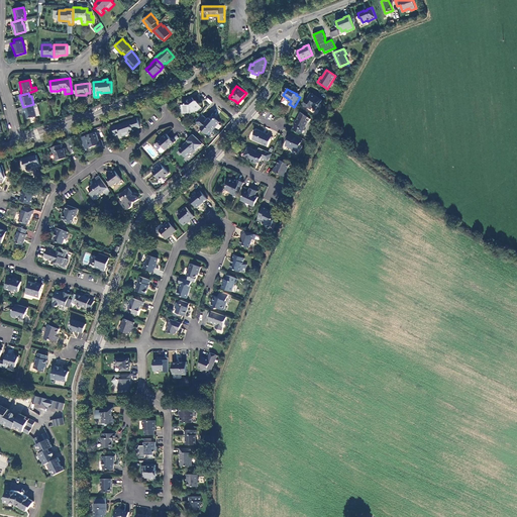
[(322,100),(311,94),(309,98),(307,101),(306,100),(304,104),(311,109),(312,107),(316,110),(322,100)]
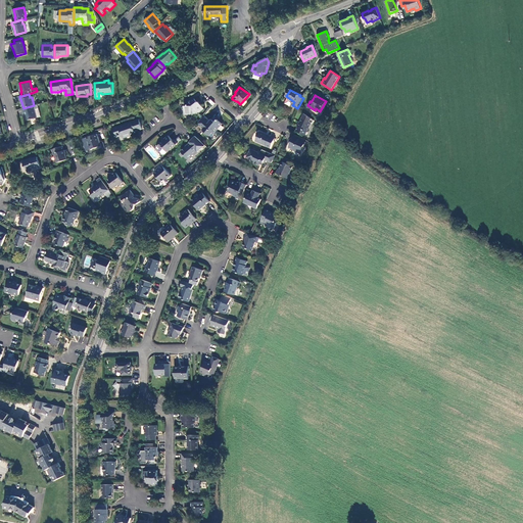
[(198,102),(195,99),(188,104),(185,104),(185,113),(196,113),(199,111),(199,112),(204,108),(200,103),(199,104),(198,102)]
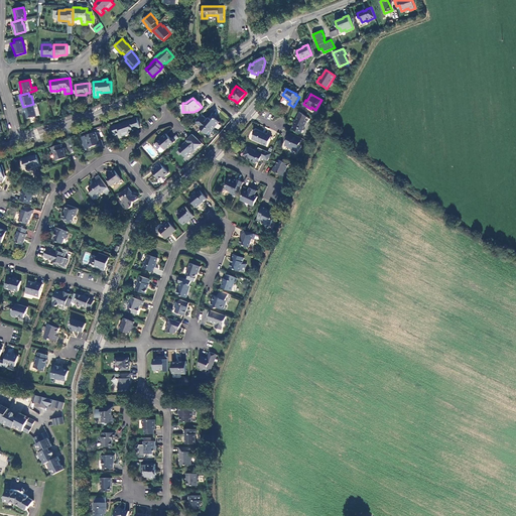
[(36,116),(33,104),(23,107),(22,107),(23,111),(24,111),(26,119),(36,116)]
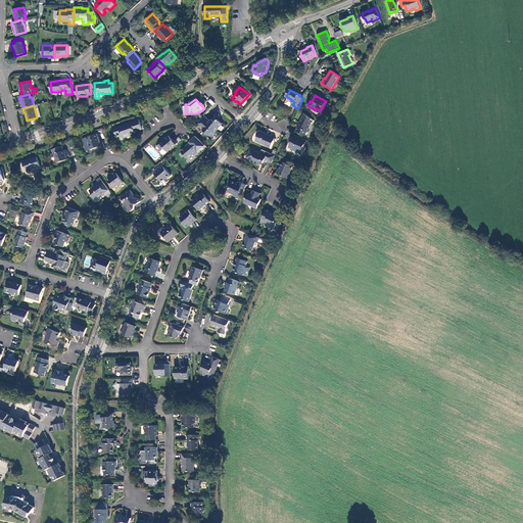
[(315,121),(304,113),(298,127),(296,132),(306,136),(308,132),(307,131),(312,123),(314,124),(315,121)]
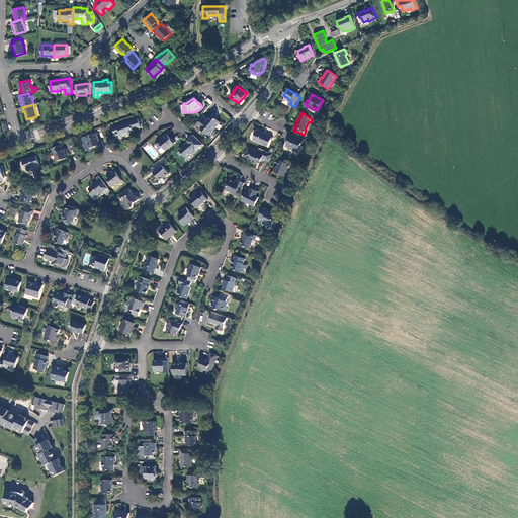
[(208,119),(202,114),(195,122),(201,127),(201,128),(202,130),(202,132),(204,134),(206,133),(207,135),(208,134),(210,136),(217,127),(216,127),(220,121),(216,118),(214,119),(213,120),(209,117),(208,119)]
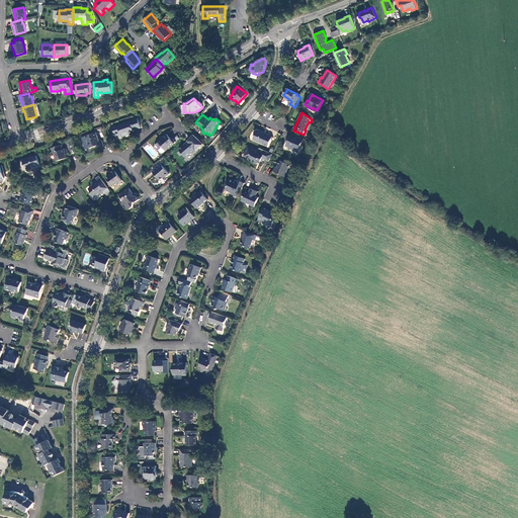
[(138,118),(112,126),(115,135),(120,134),(121,135),(123,136),(126,135),(127,133),(128,133),(135,132),(134,130),(141,127),(138,118)]
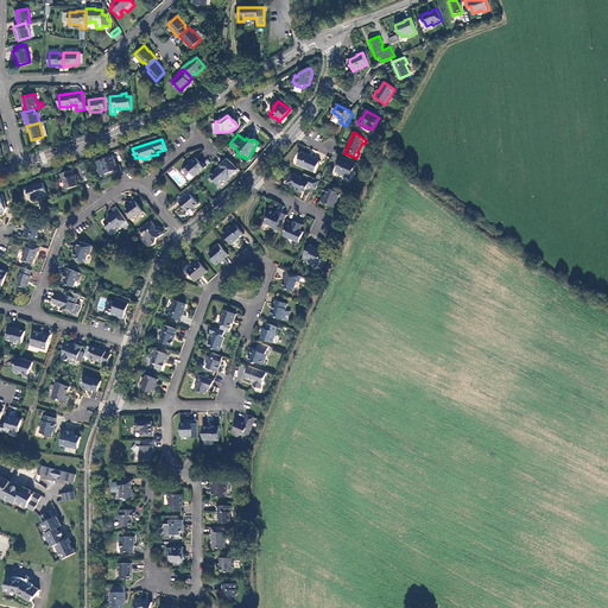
[(321,160),(303,152),(299,154),(301,158),(298,164),(315,172),(321,160)]
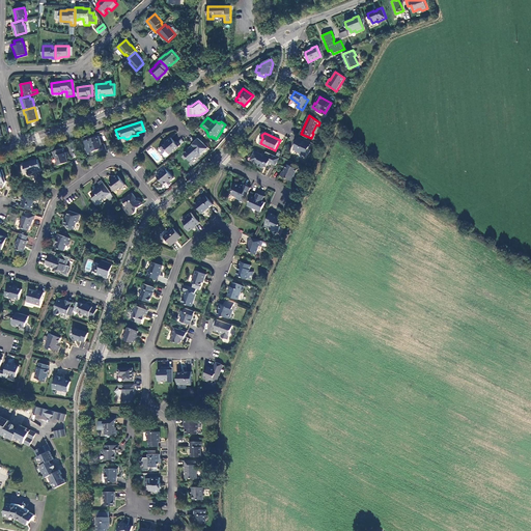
[(102,145),(99,136),(88,139),(92,151),(102,148),(101,146),(102,145)]
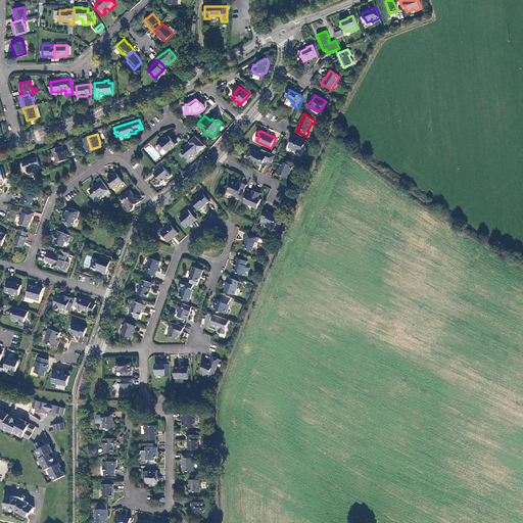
[(304,147),(306,141),(295,135),(289,147),(294,149),(293,150),(299,153),(302,147),(304,147)]
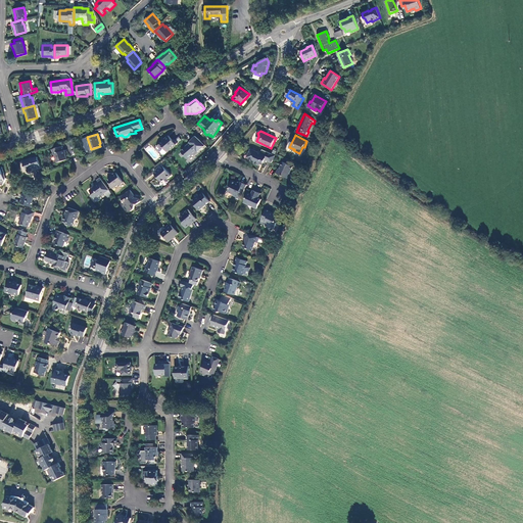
[(168,152),(178,143),(175,140),(174,141),(169,136),(164,139),(165,140),(158,146),(162,150),(164,148),(168,152)]
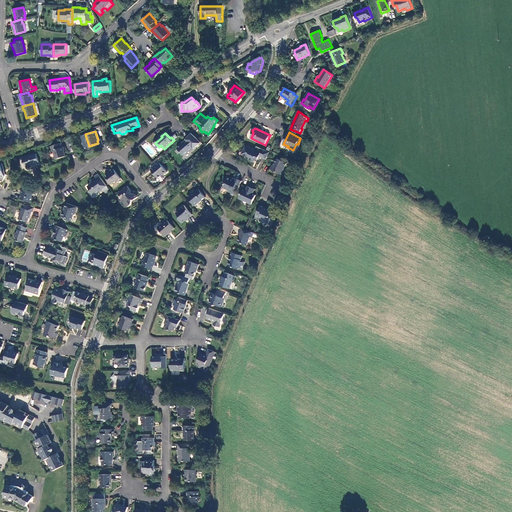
[(201,142),(192,133),(186,139),(186,140),(183,143),(183,144),(177,149),(184,156),(189,152),(191,152),(201,142)]
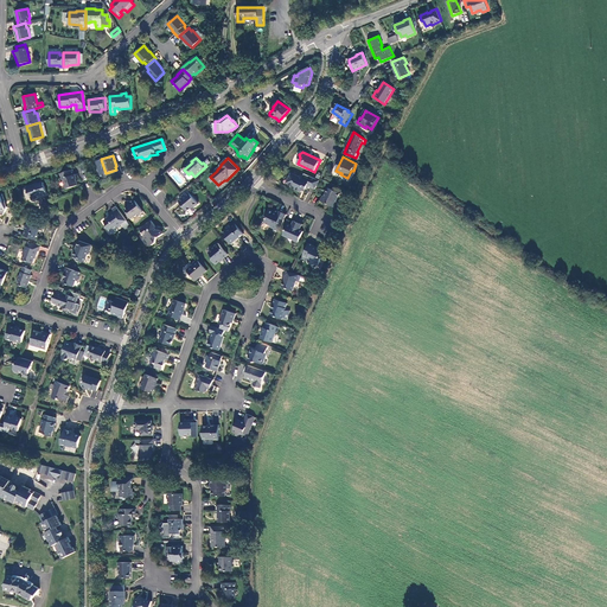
[(78,185),(72,170),(61,173),(62,179),(64,178),(66,189),(78,185)]
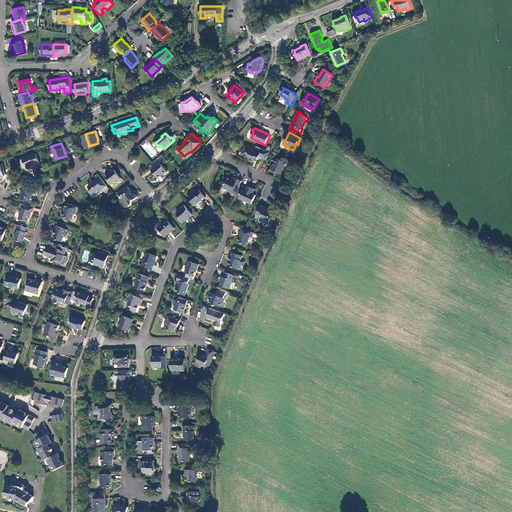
[(161,151),(164,149),(161,145),(159,147),(155,143),(153,144),(159,151),(161,151)]
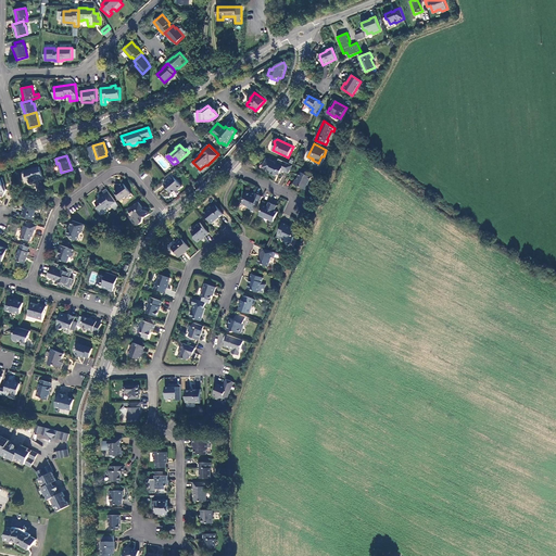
[(289,174),(293,166),(279,160),(277,163),(267,159),(265,163),(266,164),(265,167),(265,169),(269,171),(268,173),(277,176),(278,174),(278,172),(280,173),(281,174),(283,173),(285,171),(289,174)]
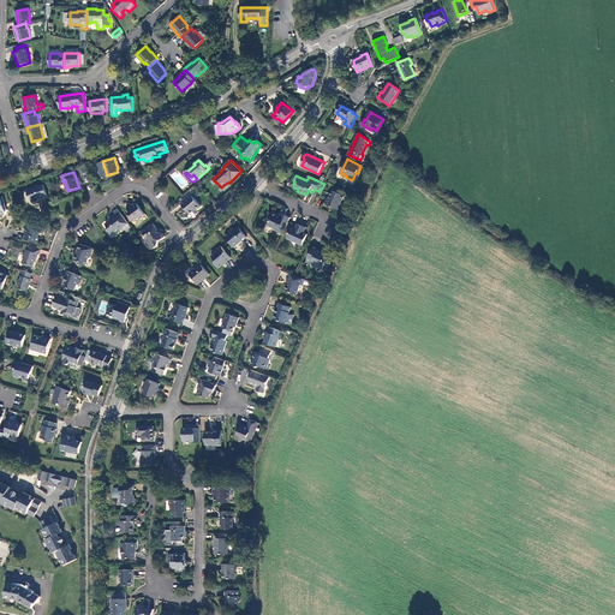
[(48,197),(43,184),(39,185),(27,189),(29,196),(31,196),(33,201),(35,202),(48,197)]
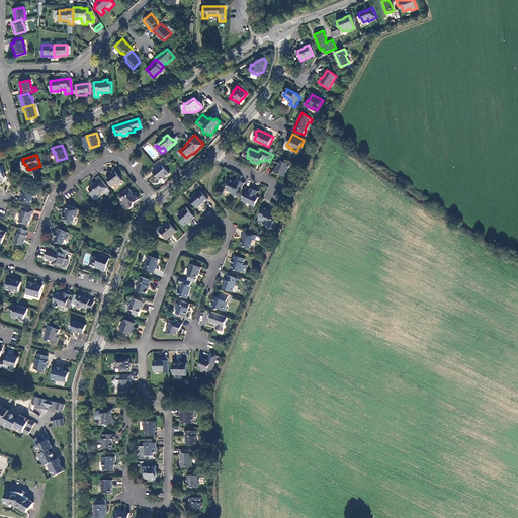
[(290,166),(280,161),(277,167),(276,168),(274,171),(285,177),(287,177),(288,173),(287,172),(290,166)]
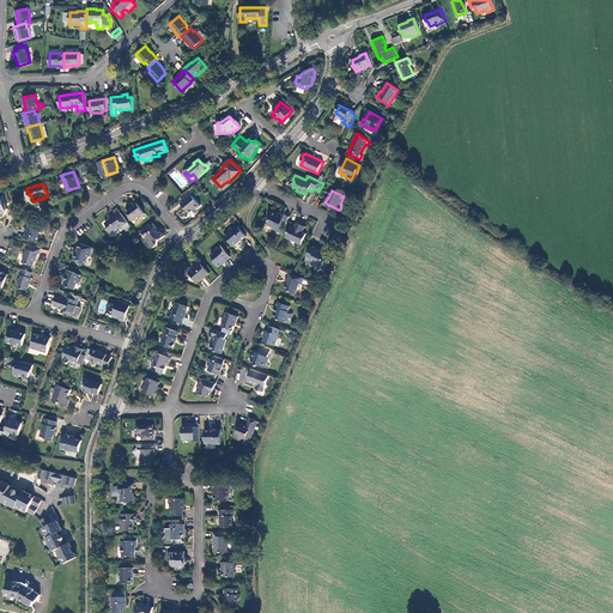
[(190,195),(181,204),(189,213),(195,210),(196,211),(201,207),(190,195)]
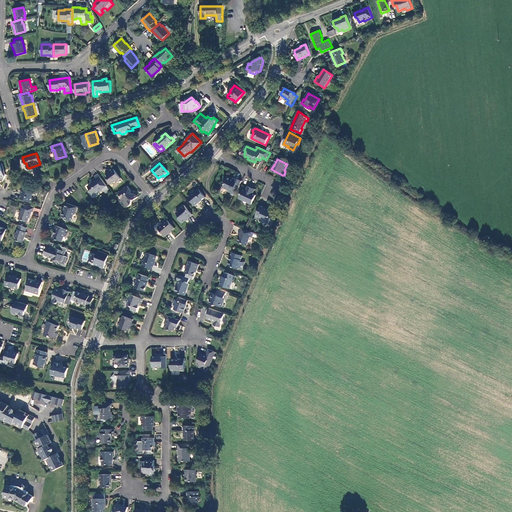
[(121,178),(114,169),(110,172),(105,176),(108,180),(108,182),(110,185),(116,180),(117,181),(121,178)]
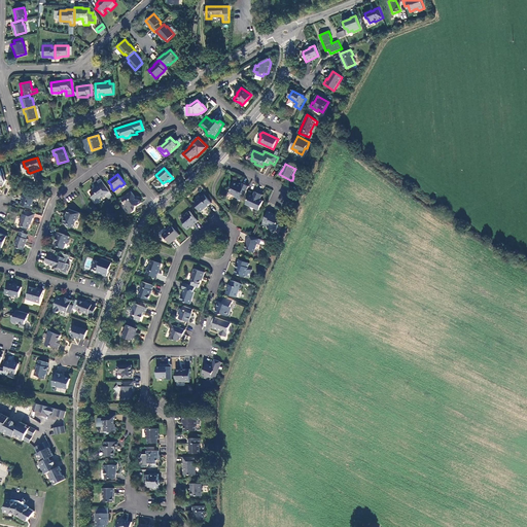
[(111,194),(101,179),(98,181),(98,182),(95,185),(96,187),(91,191),(93,195),(93,197),(96,201),(101,196),(102,198),(106,195),(109,199),(113,196),(111,194)]
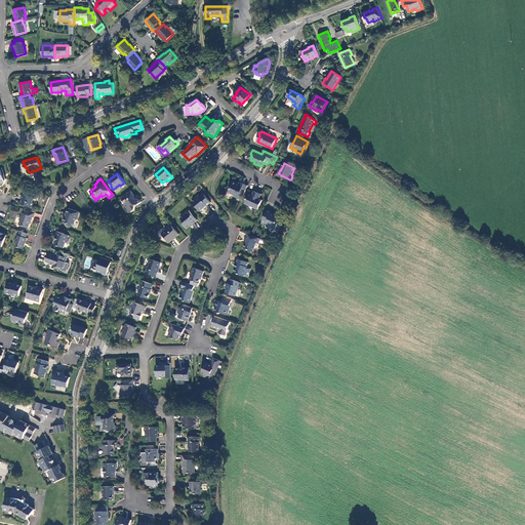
[(237,199),(241,201),(248,186),(241,183),(241,184),(240,184),(238,183),(233,180),(230,187),(231,189),(229,193),(234,195),(235,197),(237,198),(237,199)]
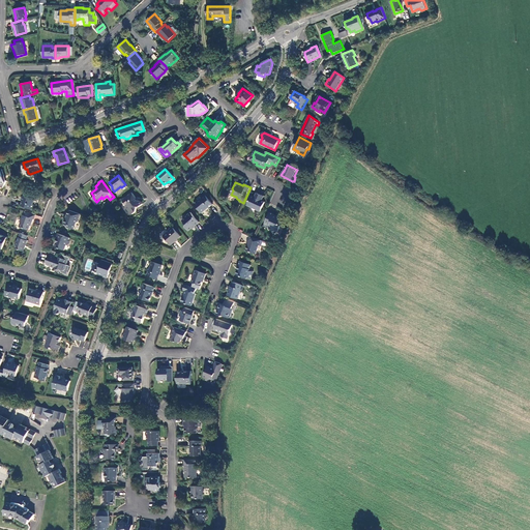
[(25,193),(20,206),(32,210),(33,205),(32,205),(35,196),(25,193)]
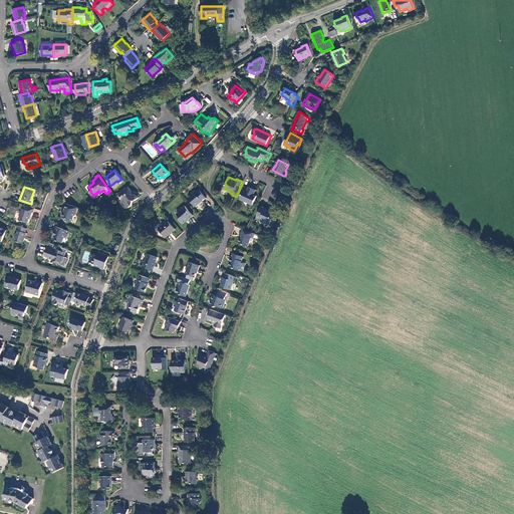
[(133,192),(127,187),(118,194),(122,199),(122,202),(123,204),(126,205),(129,208),(132,206),(133,203),(133,200),(135,201),(139,198),(136,195),(133,195),(132,193),(133,192)]
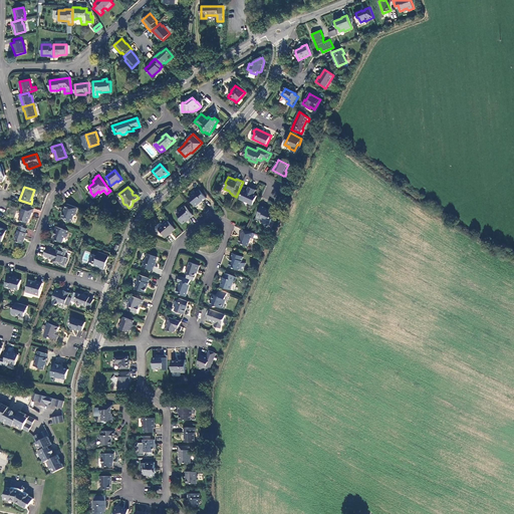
[(249,203),(253,205),(257,196),(254,195),(256,191),(249,188),(247,191),(244,190),(240,199),(244,201),(245,200),(249,202),(249,203)]
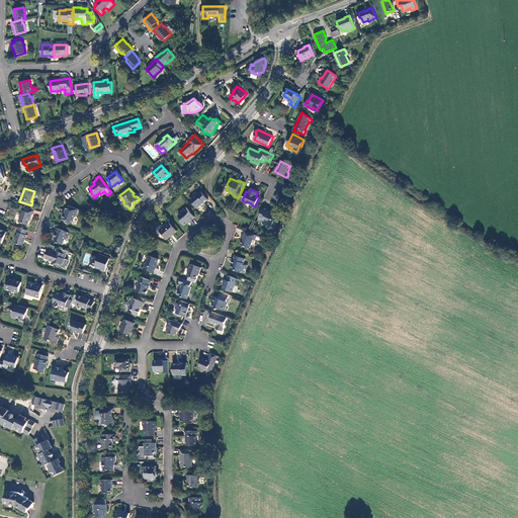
[(204,202),(208,199),(200,191),(193,196),(192,195),(189,198),(196,206),(199,204),(201,204),(204,202)]
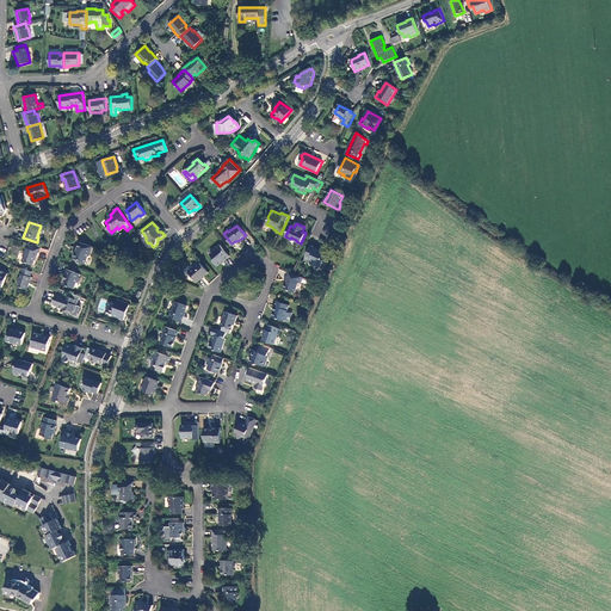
[(90,255),(93,247),(80,242),(76,251),(74,252),(73,255),(74,258),(79,260),(80,261),(86,264),(88,257),(90,255)]
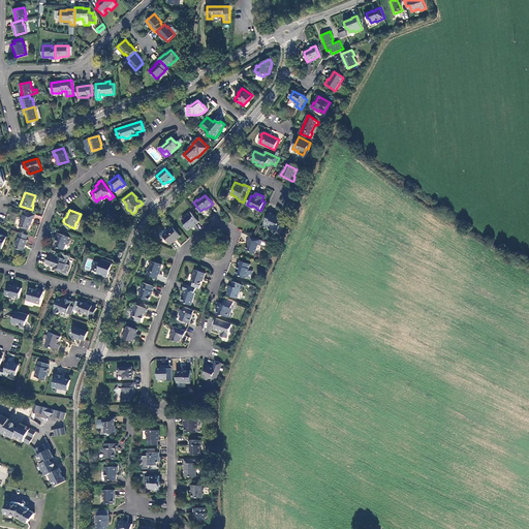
[(33,219),(35,215),(24,211),(19,226),(28,229),(31,222),(33,218),(33,219)]
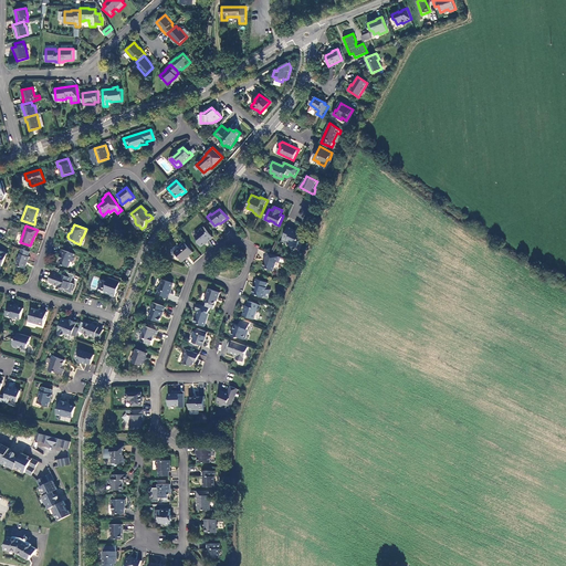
[(213,237),(203,227),(200,230),(200,231),(195,236),(199,240),(199,243),(201,247),(208,241),(209,241),(213,237)]
